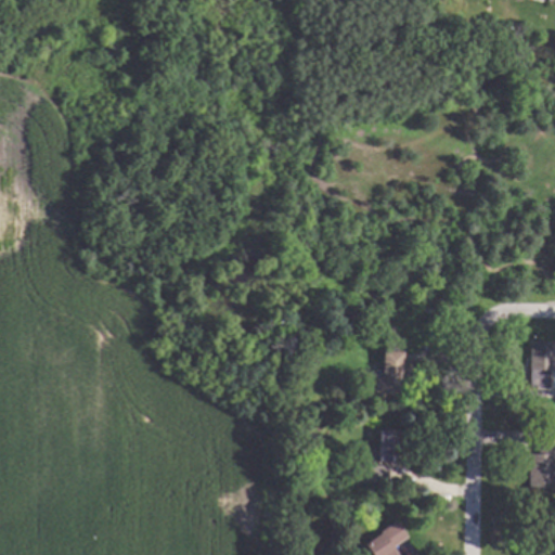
[(353,321),(352,330),(343,330),(344,321),(353,321)]
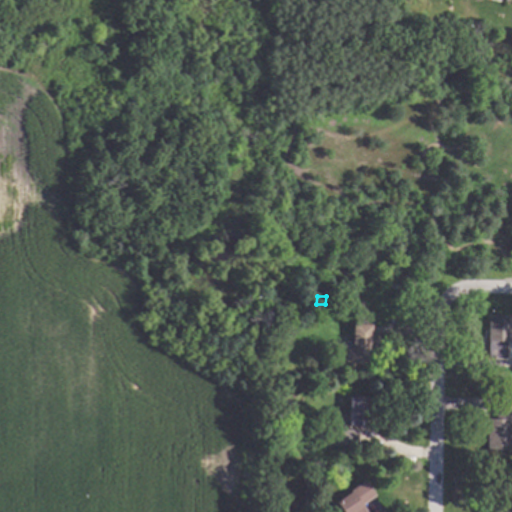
[(511,341),(508,341),(508,358),(490,358),(491,314),(511,314),(511,341)]
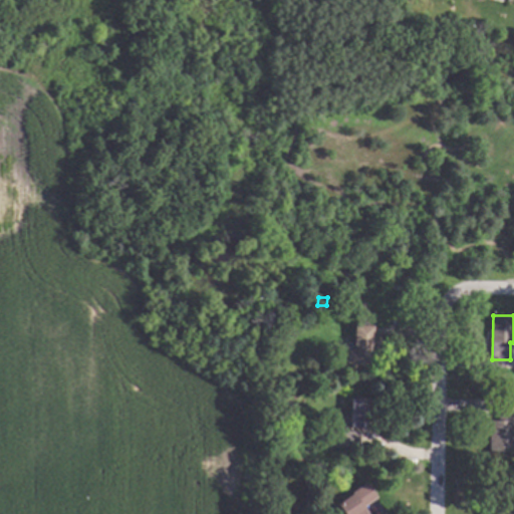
[(374,325),(373,345),(376,345),(376,357),(374,357),(374,364),(347,363),(348,347),(354,347),(355,324),(374,325)]
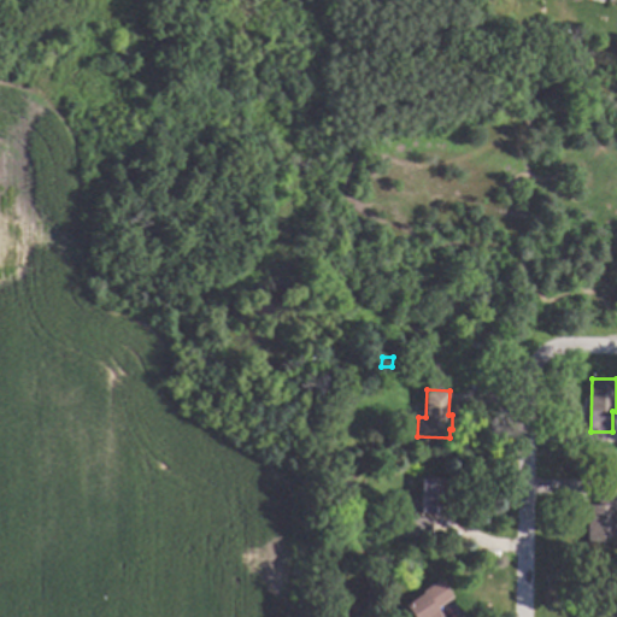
[(450,513),(422,513),(423,476),(425,476),(450,477),(450,513)]
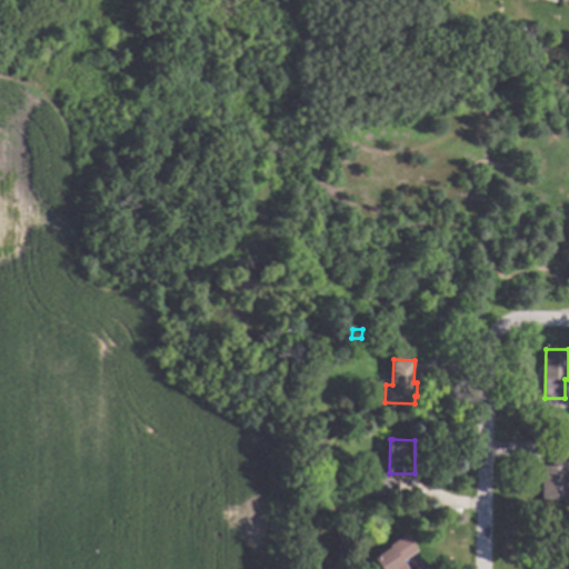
[(568,500),(543,500),(545,465),(553,466),(555,440),(568,440),(568,500)]
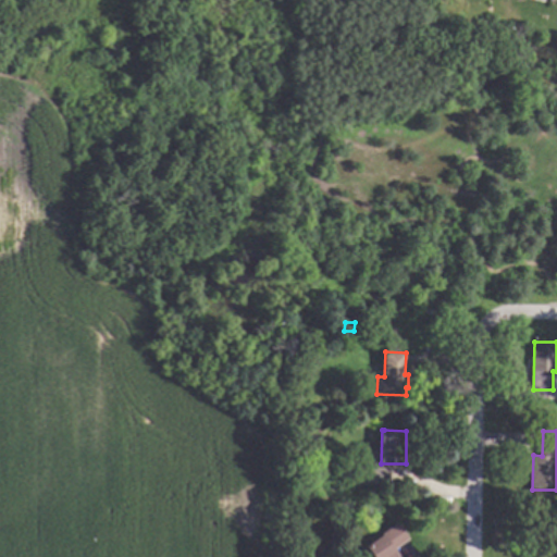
[(391,467),(391,484),(356,483),(357,466),(391,467)]
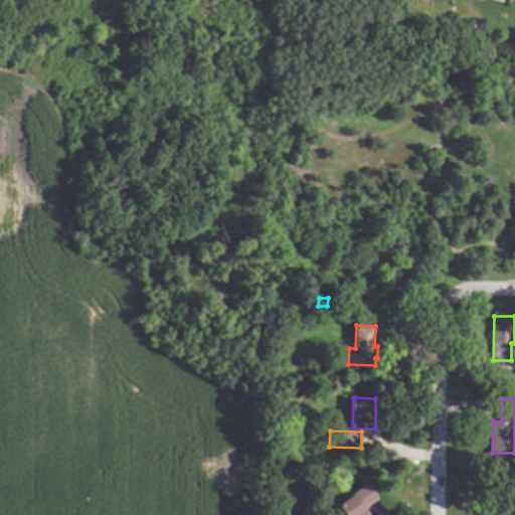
[(379,498),(367,507),(371,514),(370,514),(347,514),(340,504),(355,494),(354,493),(368,483),(379,498)]
